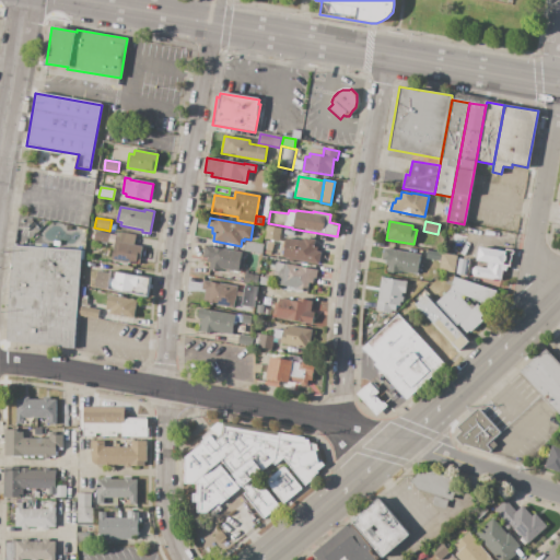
[(281,229),(279,242),(265,238),(267,226),(281,229)]
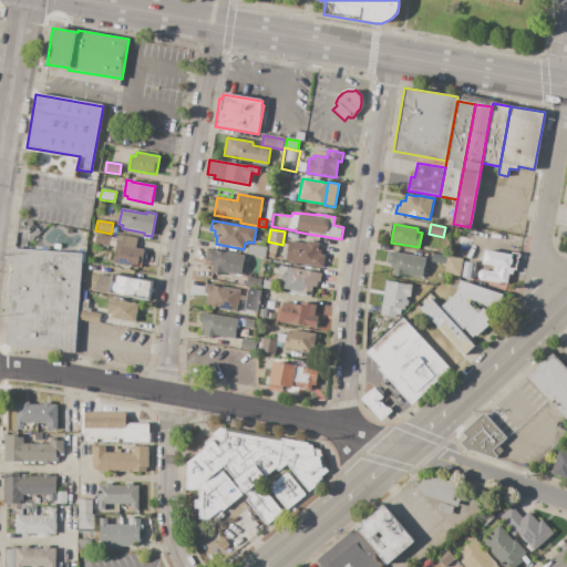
[(96,234),(111,237),(109,247),(95,244),(96,234)]
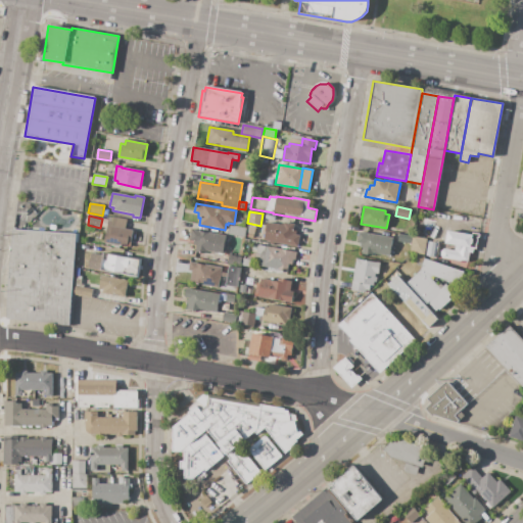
[(133,230),(130,247),(127,246),(127,247),(103,243),(108,218),(112,218),(112,217),(127,220),(125,229),(133,230)]
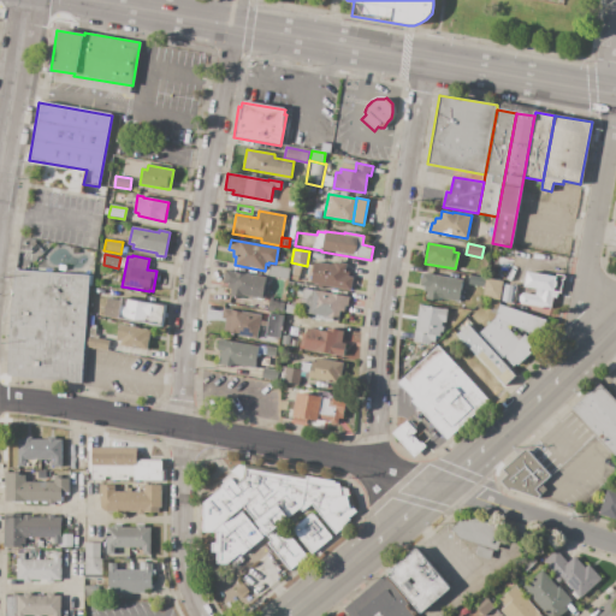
[(350,290),(311,284),(312,277),(309,276),(311,268),(313,268),(314,262),(333,266),(333,261),(347,264),(345,272),(349,272),(349,277),(353,277),(350,290)]
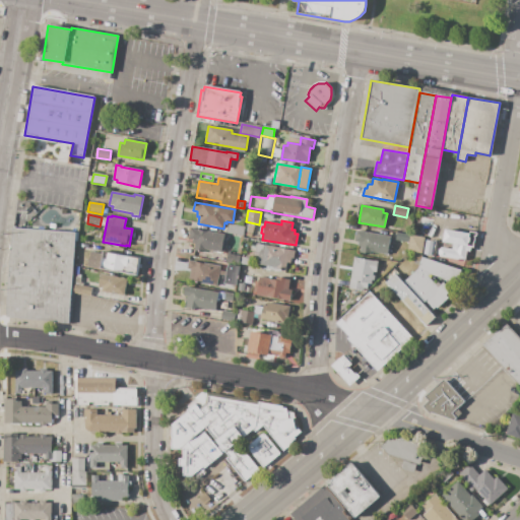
[(228,224),(245,228),(243,236),(226,233),(228,224)]
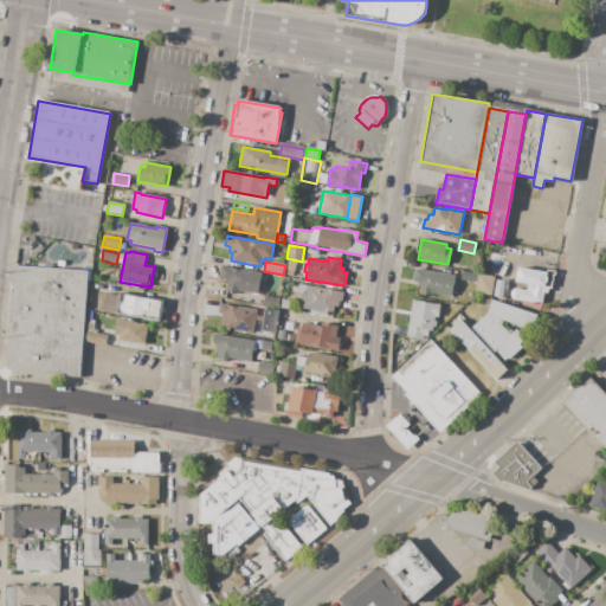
[(303,263),(302,278),(294,277),(295,262),(303,263)]
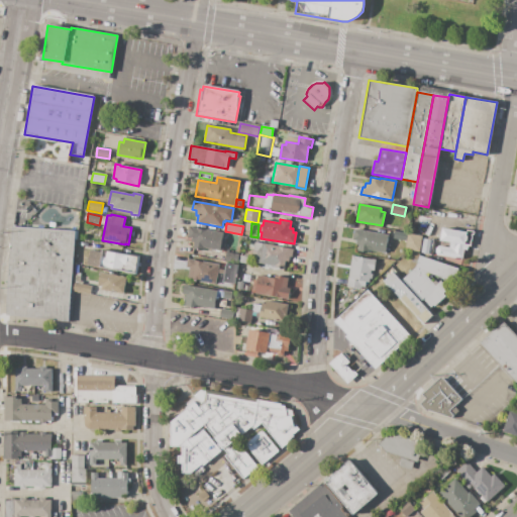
[(75,231),(68,321),(5,316),(12,226),(75,231)]
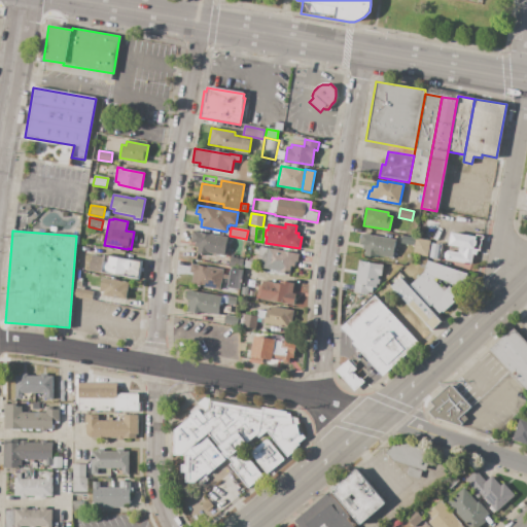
[(227,237),(226,243),(229,243),(226,256),(208,253),(207,255),(197,253),(198,247),(195,247),(195,243),(190,242),(192,231),(202,233),(202,234),(210,235),(210,234),(227,237)]
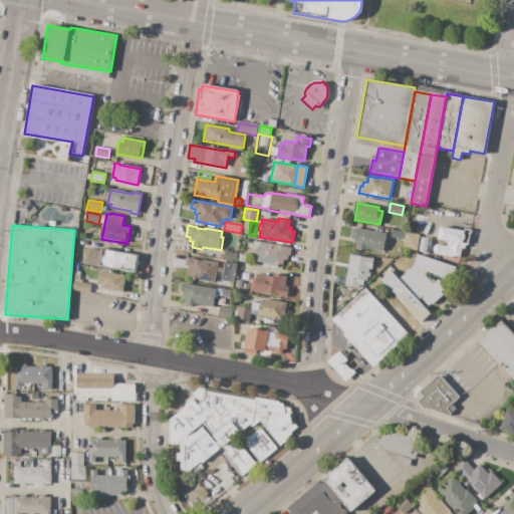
[(387,233),(382,252),(366,248),(365,251),(355,249),(356,244),(353,243),(354,239),(350,238),(352,227),(387,233)]
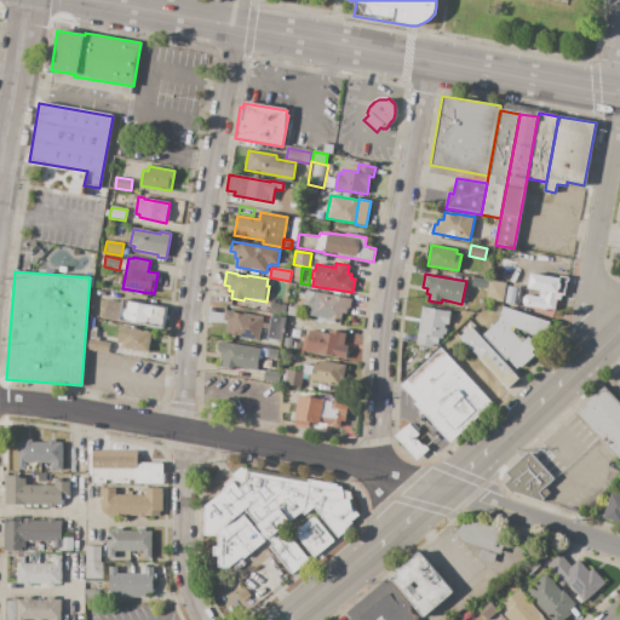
[(530,274),(560,279),(560,283),(561,283),(560,290),(558,290),(557,293),(540,291),(527,288),(530,274)]
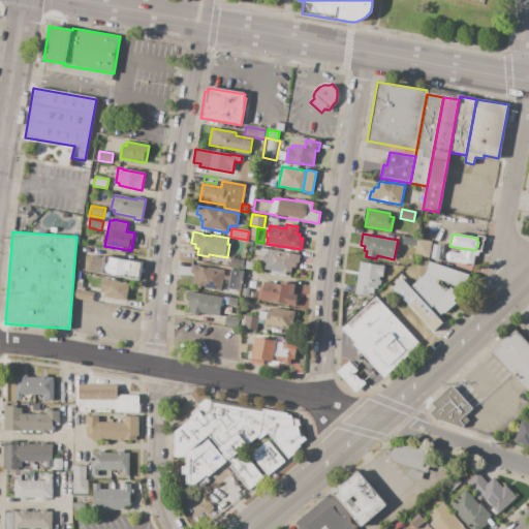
[(404,237),(417,239),(415,247),(402,244),(404,237)]
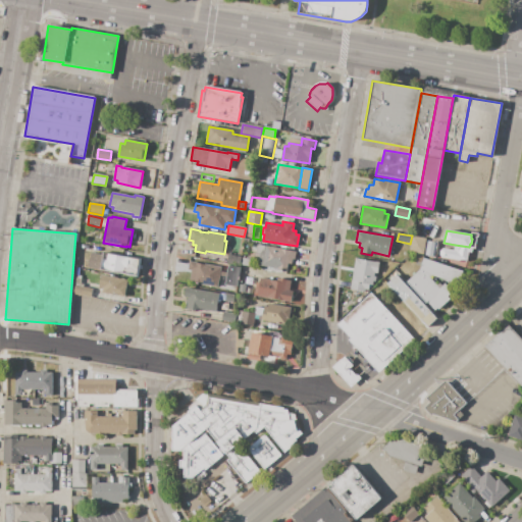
[(412,236),(425,239),(423,254),(409,252),(410,244),(412,236)]
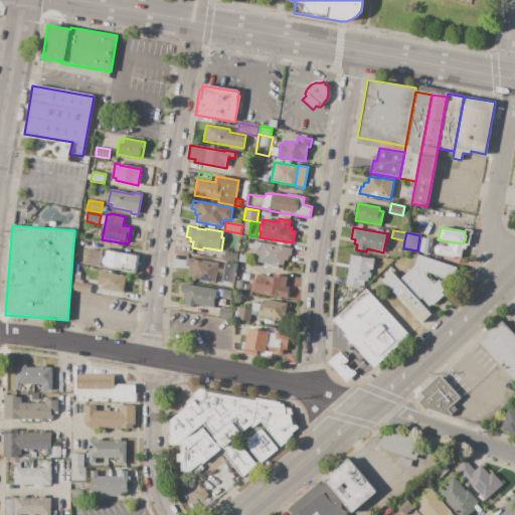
[(292,248),(291,255),(289,255),(288,261),(285,261),(284,267),(254,262),(256,250),(251,250),(253,241),(292,248)]
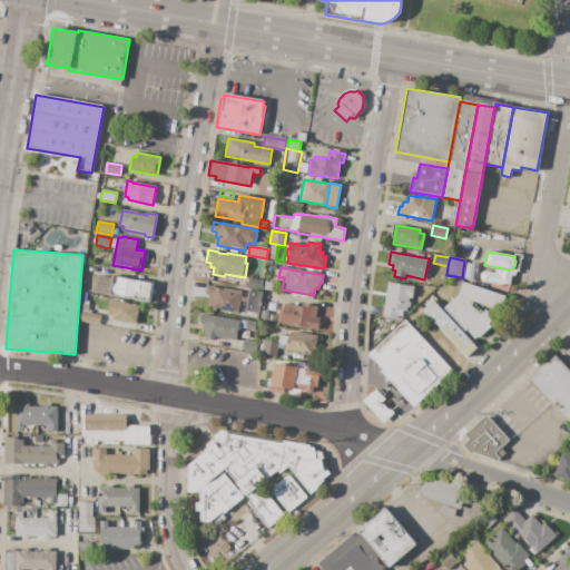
[(497,267),(512,269),(516,271),(516,275),(512,275),(510,286),(482,282),(480,277),(481,273),(483,272),(495,274),(497,267)]
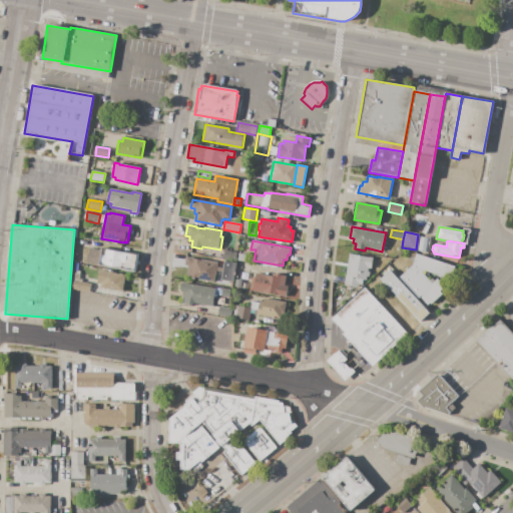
[(100,247),(138,254),(135,273),(97,266),(100,247)]
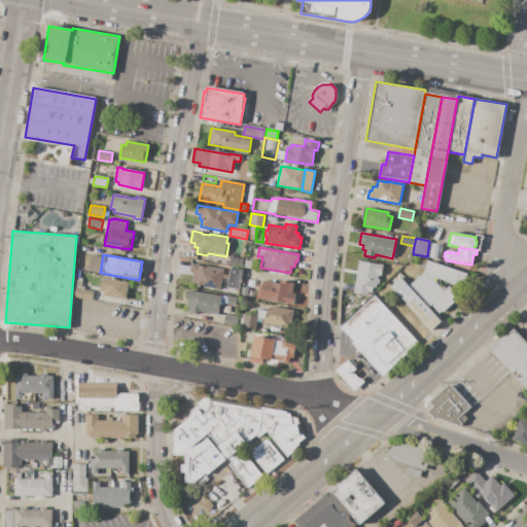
[(243,259),(242,269),(229,267),(231,254),(234,255),(234,257),(243,259)]
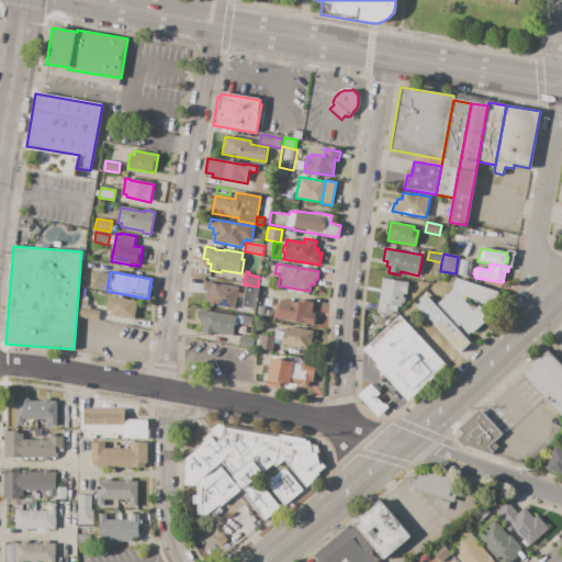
[(260,278),(269,279),(268,287),(259,287),(260,278)]
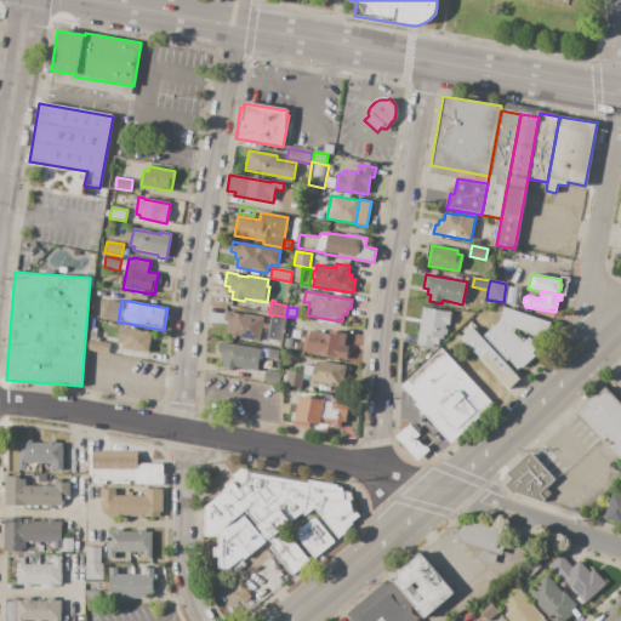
[(423,307),(453,313),(450,325),(446,325),(445,329),(448,330),(446,335),(444,335),(443,340),(439,339),(438,346),(434,345),(433,348),(416,345),(423,307)]
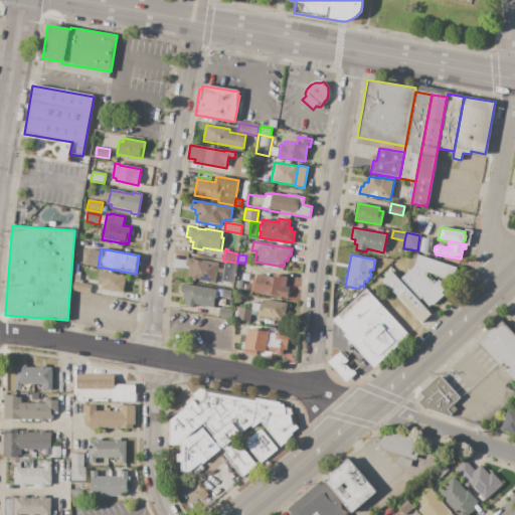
[(413,267),(418,254),(457,268),(453,282),(447,280),(442,278),(426,272),(413,267)]
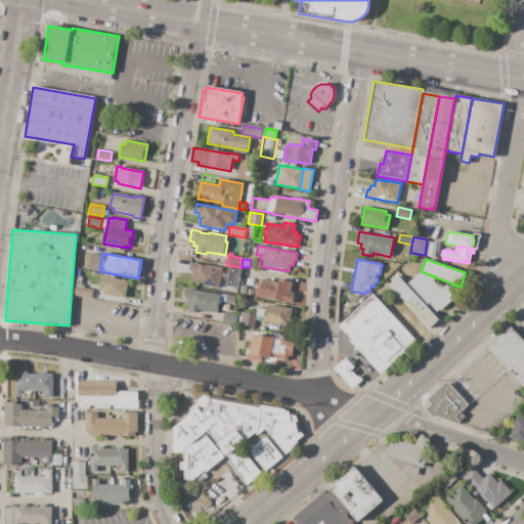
[(222,268),(221,273),(227,274),(227,278),(220,277),(218,289),(189,284),(192,271),(188,271),(190,263),(198,264),(198,265),(206,266),(206,265),(222,268)]
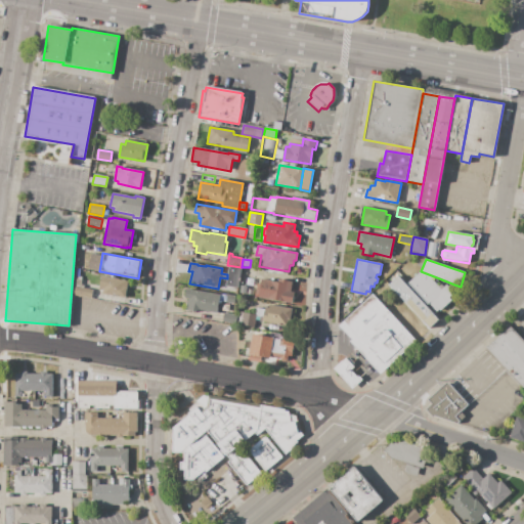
[(227,274),(229,266),(241,268),(237,289),(225,286),(227,278),(227,274)]
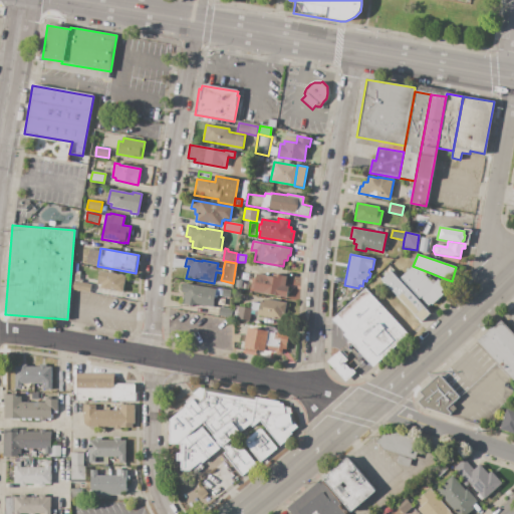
[(400,278),(413,266),(426,271),(423,273),(430,281),(432,279),(435,282),(441,277),(446,279),(453,286),(432,305),(431,304),(428,306),(421,297),(419,299),(400,278)]
